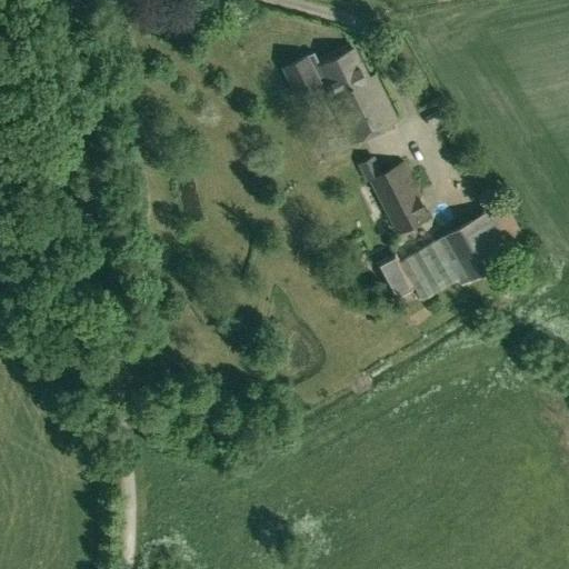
[(319,78),(325,75),(336,99),(332,101),(352,142),(397,121),(375,75),(368,78),(353,48),(319,65),(313,51),(281,67),(296,96),(321,82),(319,78)]
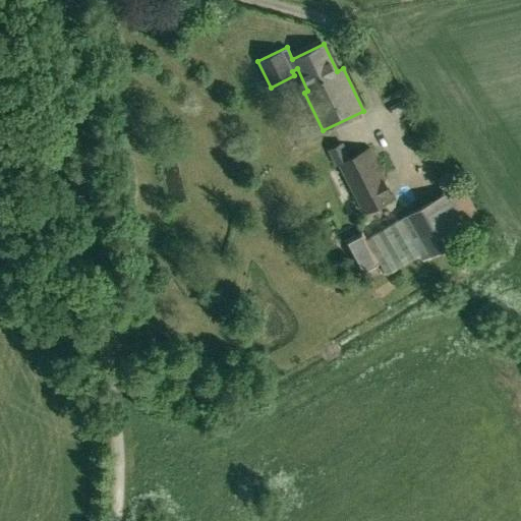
[(342,143),(328,151),(336,166),(340,165),(363,213),(393,196),(368,148),(350,159),(342,143)]
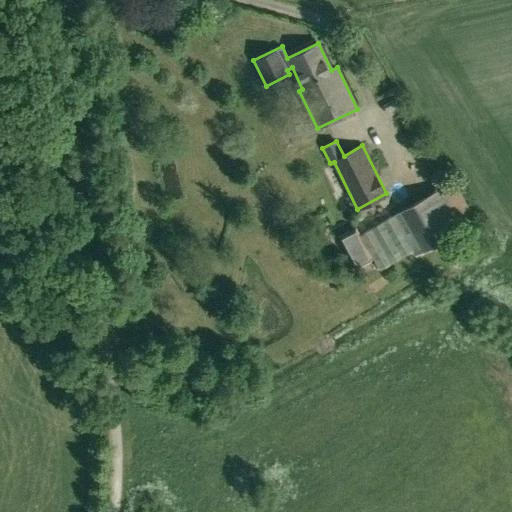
[(412,251),(415,256),(464,226),(441,187),(392,216),(412,251)]
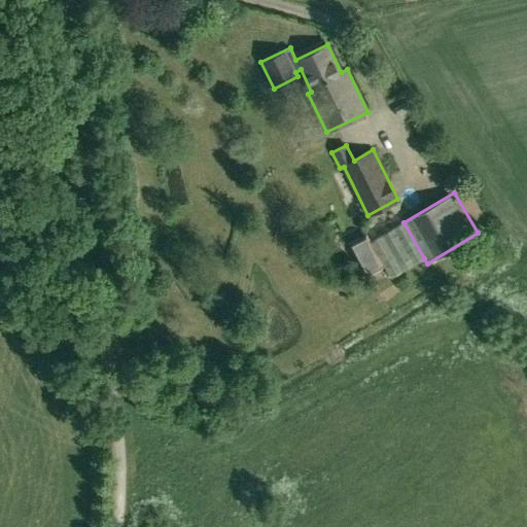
[(403,222),(369,242),(381,266),(383,266),(390,278),(413,265),(424,258),(403,222)]
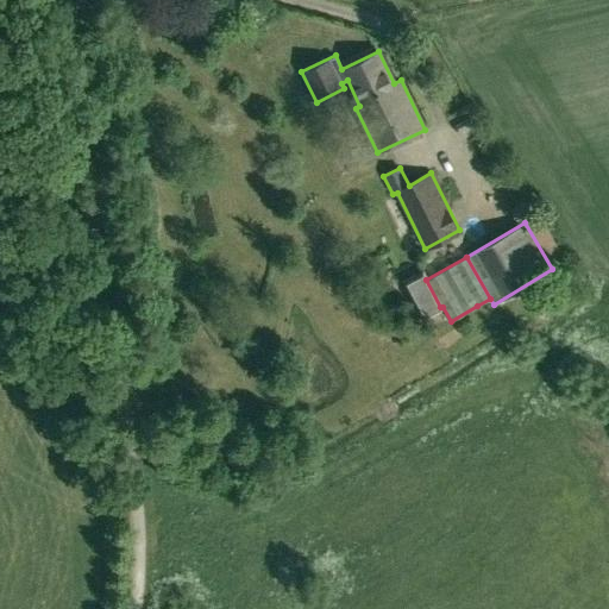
[(422,272),(402,282),(420,316),(440,307),(422,272)]
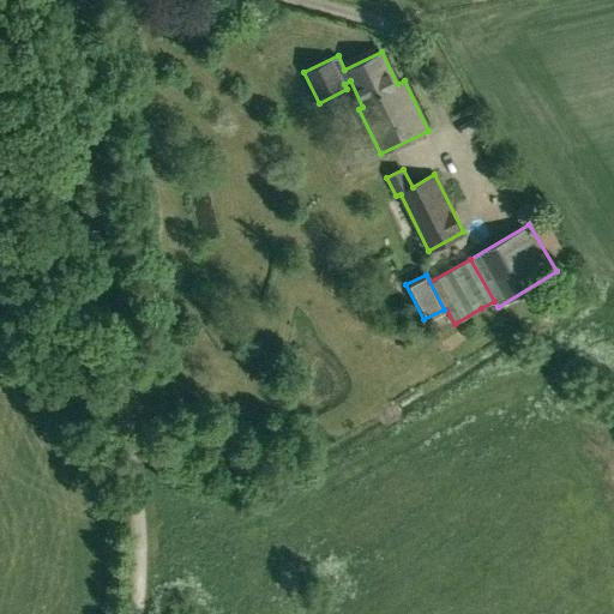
All buildings are outlined.
